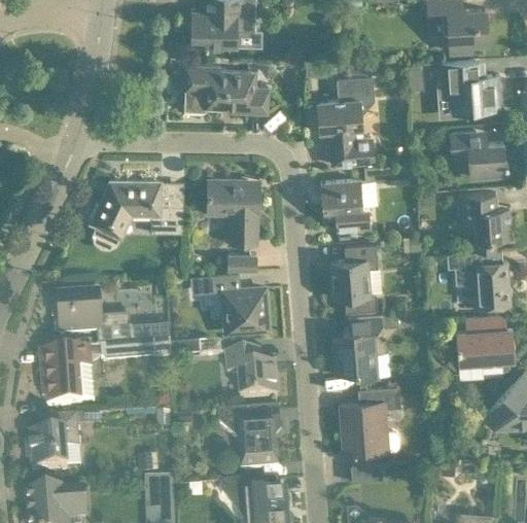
[(255,0),(204,0),(204,13),(191,12),(190,46),(237,48),(237,31),(255,32),(255,0)]
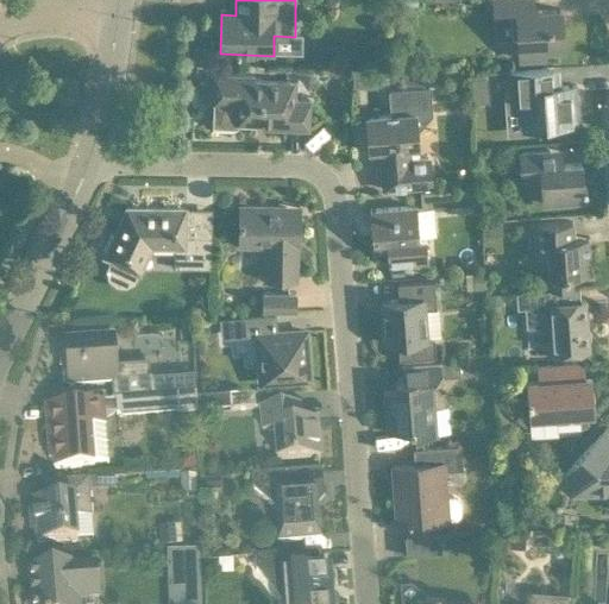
[(519,41),(520,62),(544,61),(544,54),(564,51),(562,12),(534,14),(532,0),(494,0),(495,16),(510,14),(513,41),(519,41)]
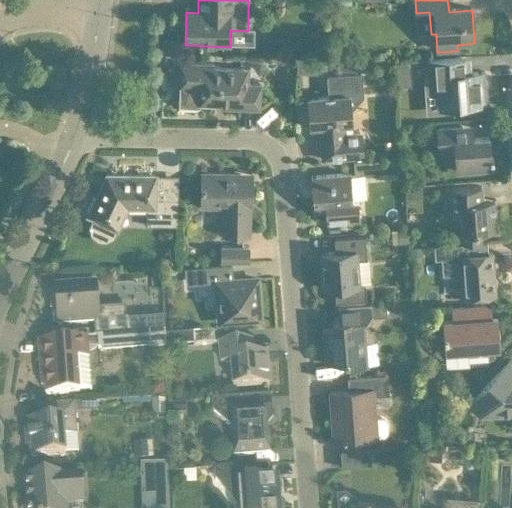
[(460,60),(440,62),(428,63),(430,95),(438,94),(439,110),(487,107),(485,75),(461,76),(460,60)]
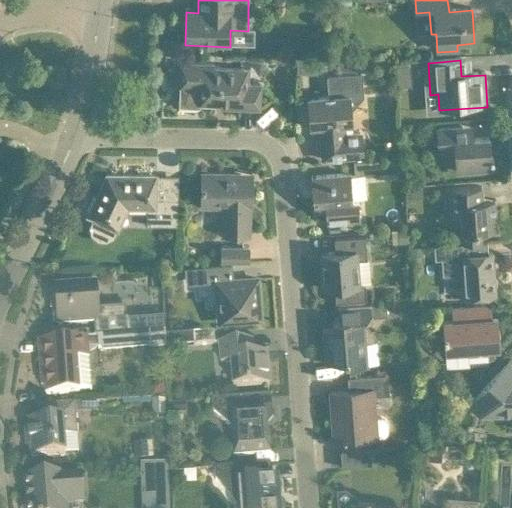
[(298,61),(297,76),(318,76),(318,62),(298,61)]
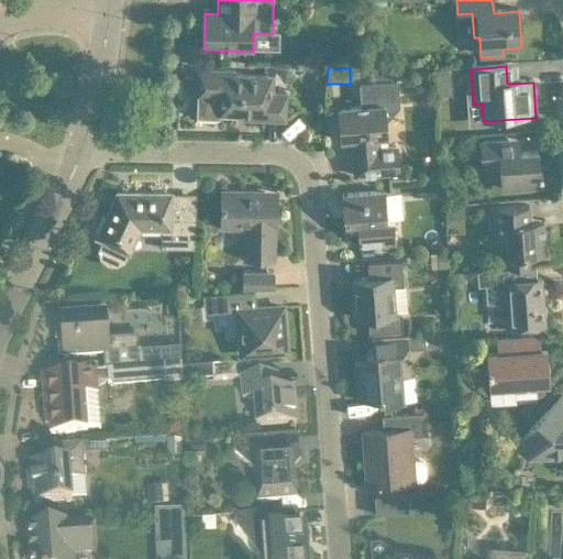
[(374,70),(374,83),(394,83),(394,70),(374,70)]
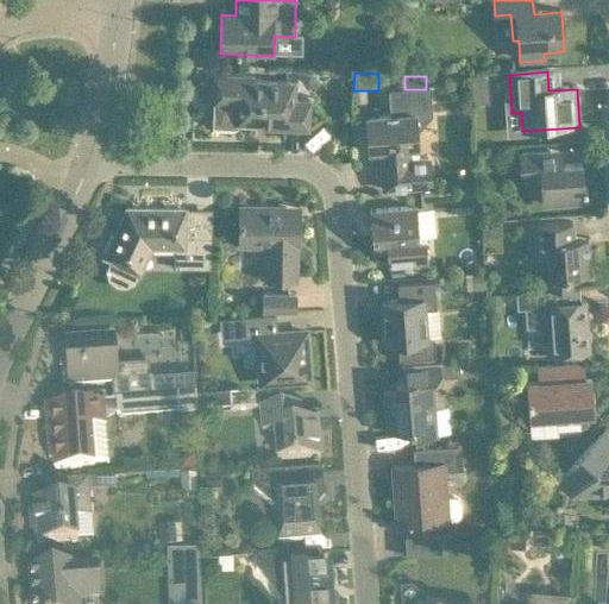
[(215,79),(214,107),(213,130),(237,131),(237,126),(272,127),(271,131),(309,133),(311,105),(295,104),(296,86),(256,83),(256,80),(215,79)]
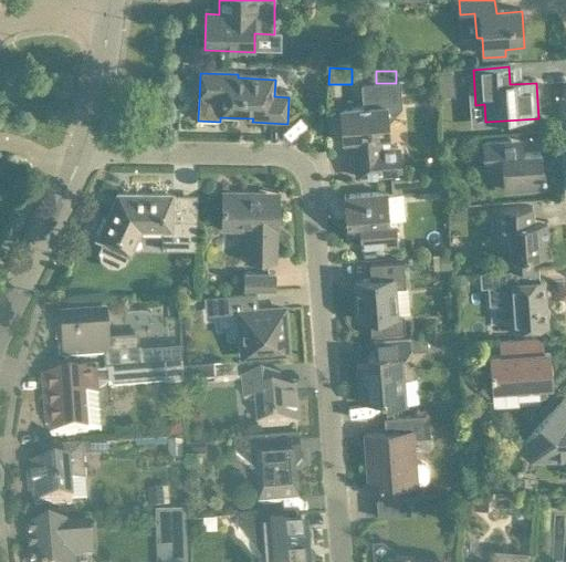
[(363,110),(342,112),(344,143),(357,142),(357,153),(355,153),(357,179),(379,177),(401,176),(399,151),(381,152),(381,141),(389,139),(388,123),(387,107),(401,106),(400,85),(360,89),(363,110)]
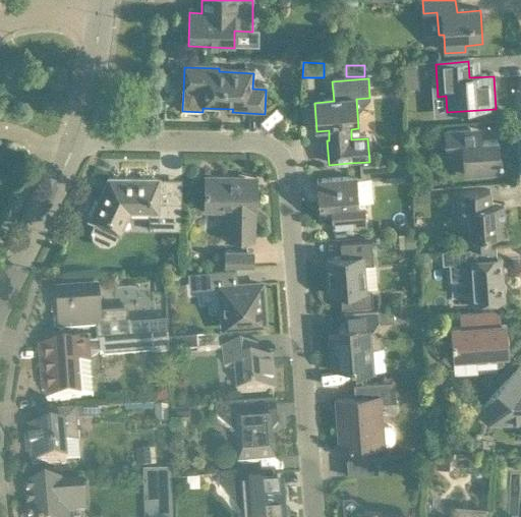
[(480,131),(460,132),(446,133),(447,156),(464,155),(465,178),(501,175),(499,142),(481,144),(480,131)]
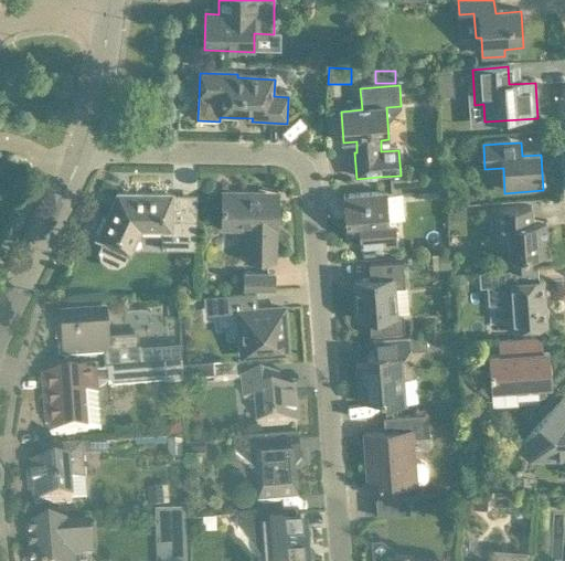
[(391,181),(392,197),(446,192),(445,177),(391,181)]
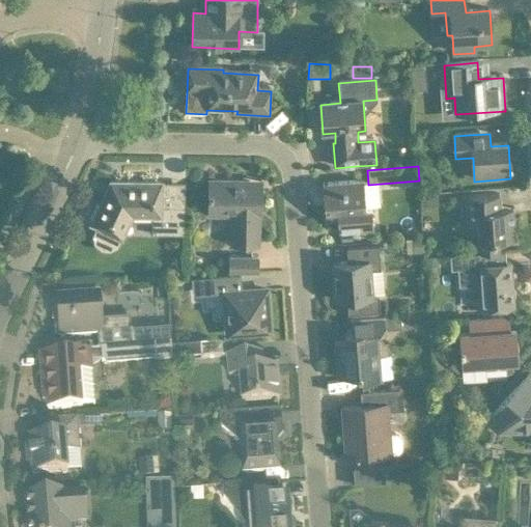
[(343,185),(323,186),(326,221),(338,220),(339,232),(355,231),(373,229),(372,210),(366,211),(364,183),(343,185)]
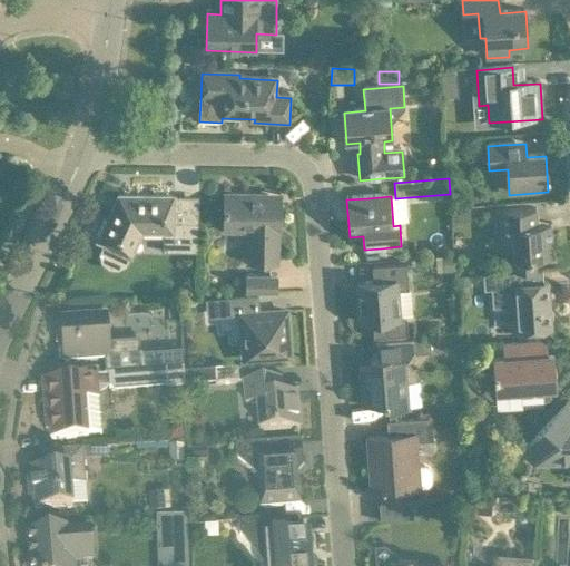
[(108,272),(118,273),(127,269),(143,235),(164,235),(164,255),(199,255),(199,225),(174,225),(175,198),(119,197),(98,243),(104,246),(99,255),(101,265),(108,272)]
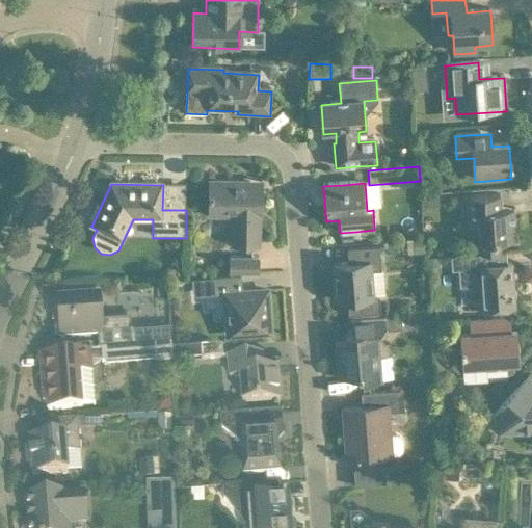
[(209,217),(231,217),(231,247),(259,247),(260,217),(262,217),(263,184),(210,184),(209,217)]
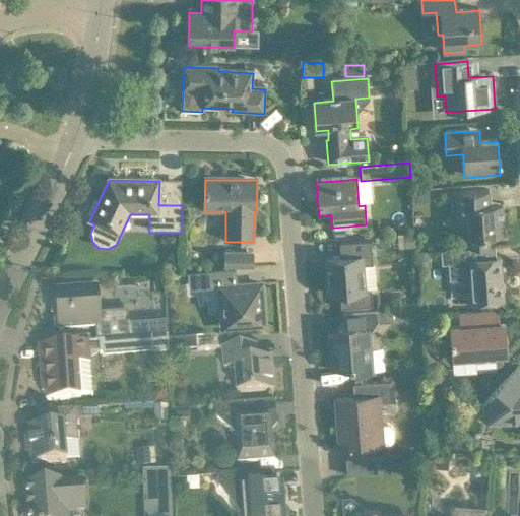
[(411,192),(412,204),(429,203),(428,191),(411,192)]
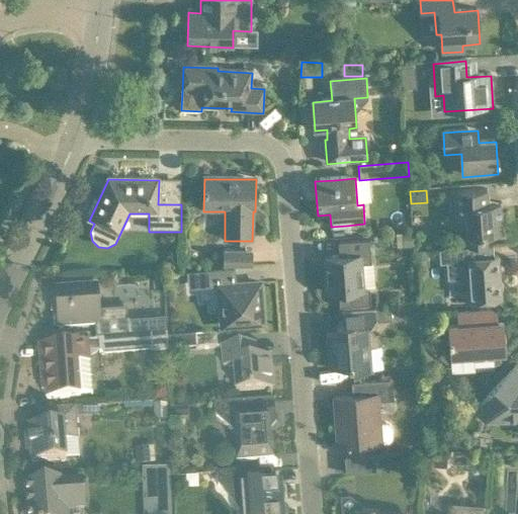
[(469,250),(487,248),(486,237),(503,235),(500,204),(488,205),(487,191),(466,193),(450,194),(452,212),(458,212),(459,223),(467,222),(469,250)]
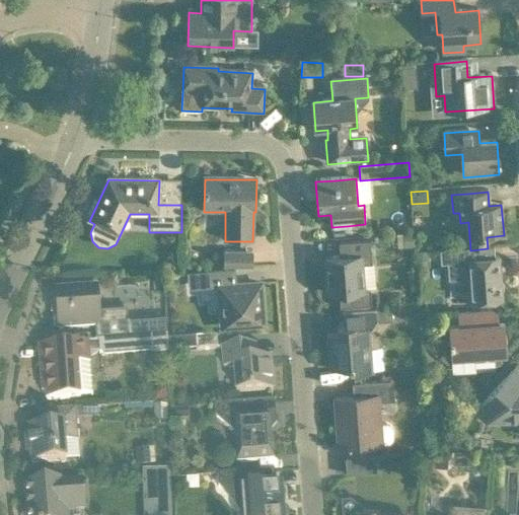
[(413,235),(402,236),(403,250),(414,249),(413,235)]
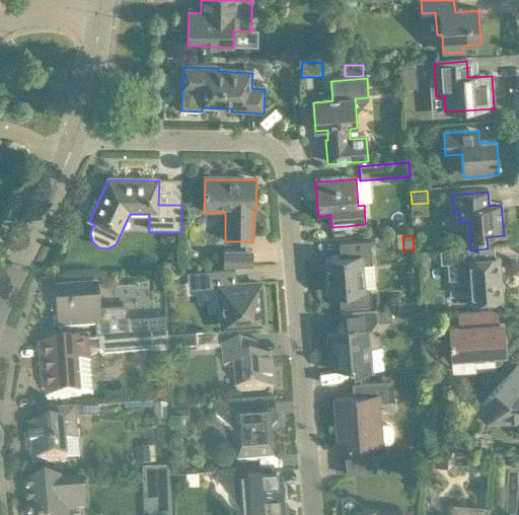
[(370,243),(360,244),(340,245),(341,259),(325,260),(328,295),(340,294),(341,309),(372,307),(370,291),(364,291),(362,267),(372,266),(370,243)]
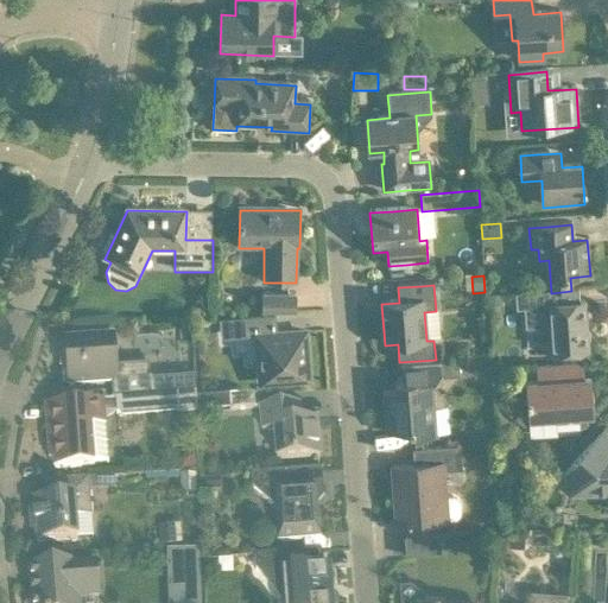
[(534,294),(517,296),(518,311),(526,311),(527,330),(551,328),(552,355),(564,354),(588,351),(584,304),(577,305),(576,291),(571,291),(551,293),(534,294)]
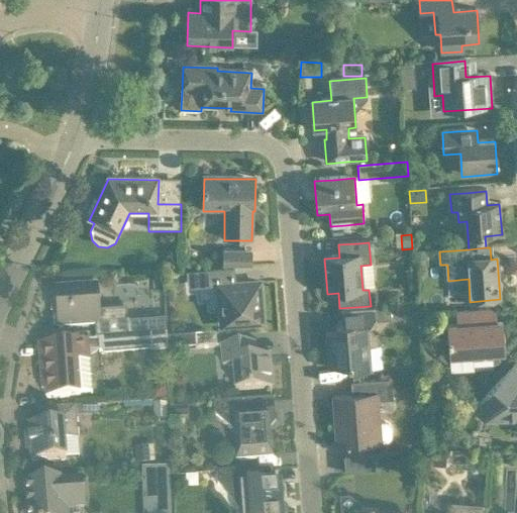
[(224,268),(251,268),(251,251),(224,251),(224,268)]
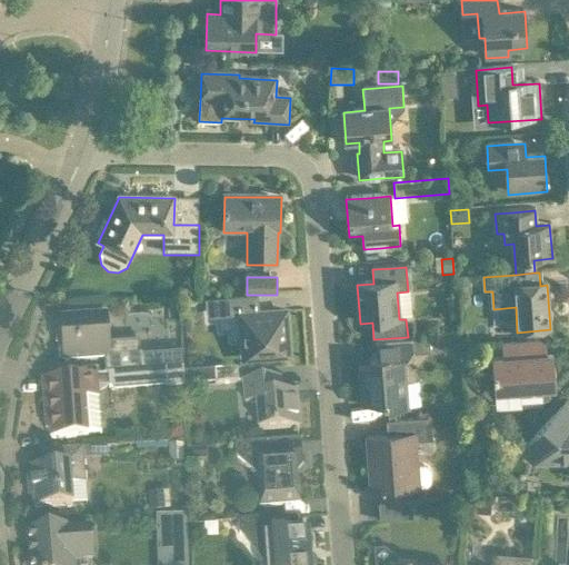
[(470,278),(456,279),(457,288),(470,288),(470,278)]
